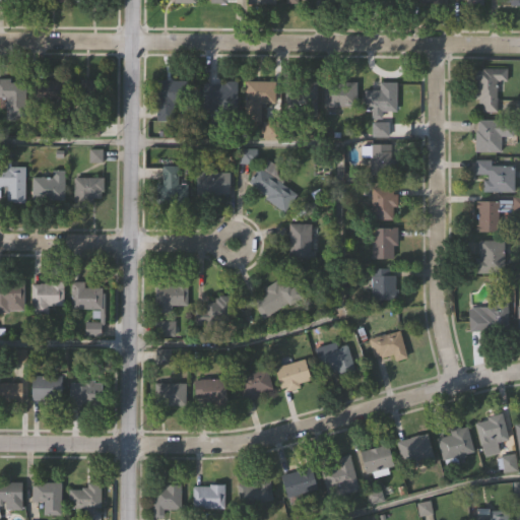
[(482,67),(507,67),(507,80),(497,80),(497,111),(481,110),(481,103),(478,103),(478,98),(475,98),(475,88),(477,88),(477,78),(474,78),(474,69),(482,69),(482,67)]
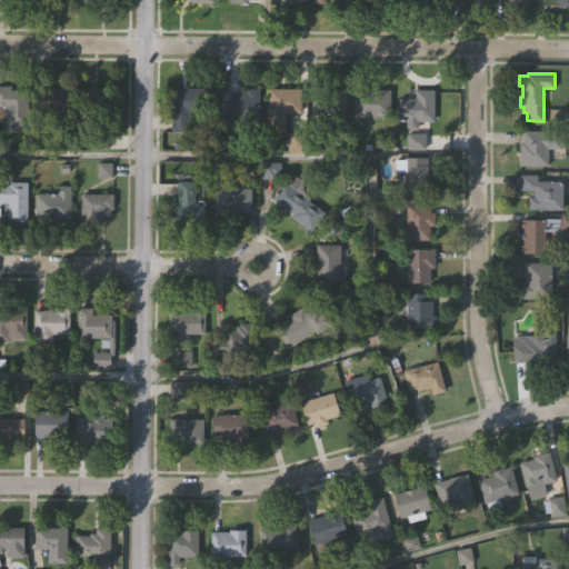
[(28,123),(0,123),(0,88),(28,88),(28,123)]
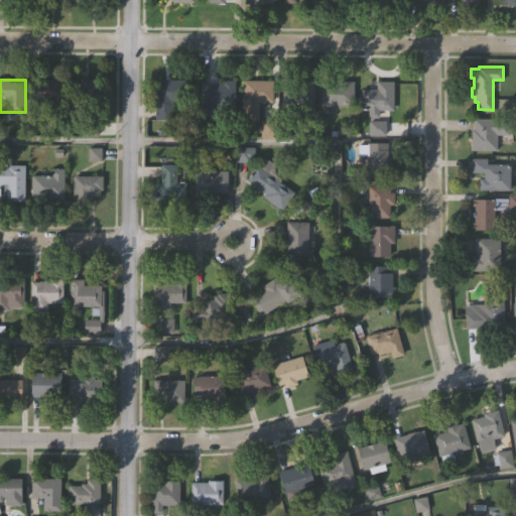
[(35,80),(65,80),(65,109),(35,109),(35,80)]
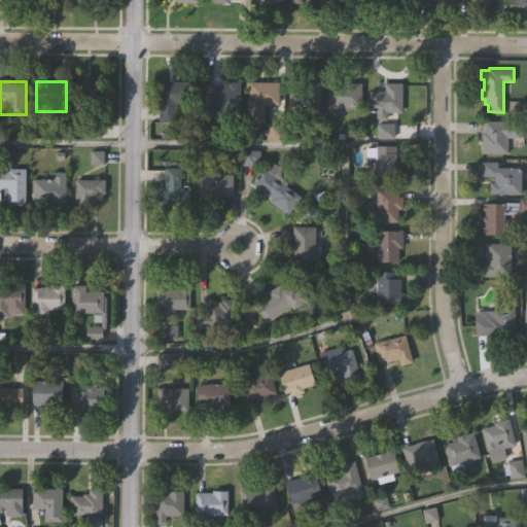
[(80,105),(80,81),(104,81),(104,105),(80,105)]
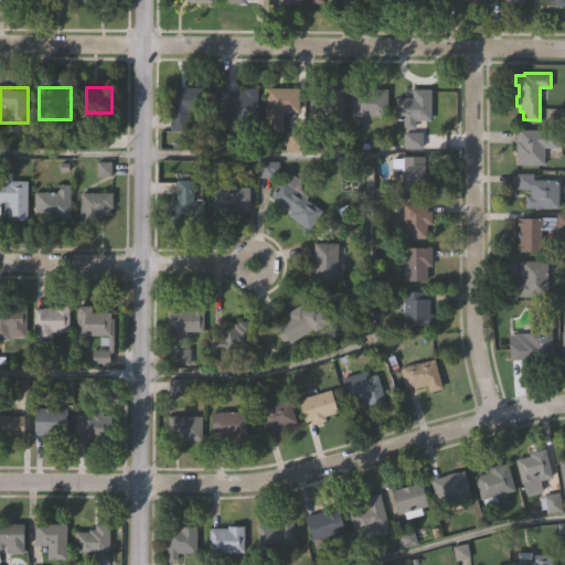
[(171,130),(172,87),(204,88),(203,113),(189,113),(189,130),(171,130)]
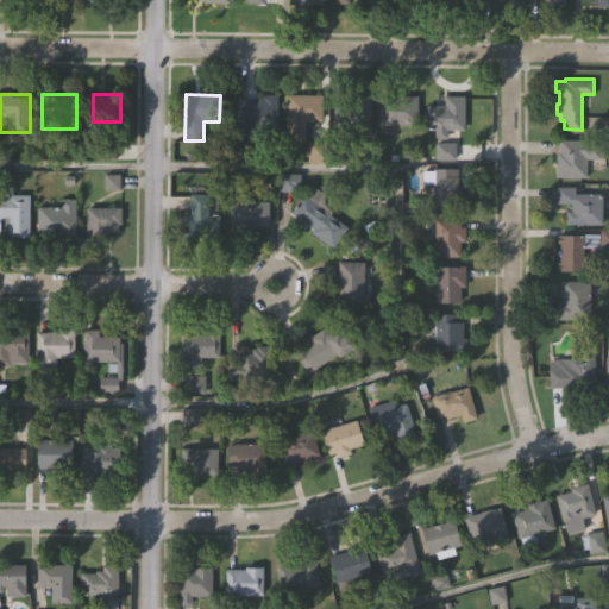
[(237,131),(239,99),(263,100),(263,95),(278,96),(277,132),(270,132),(270,138),(250,137),(250,131),(237,131)]
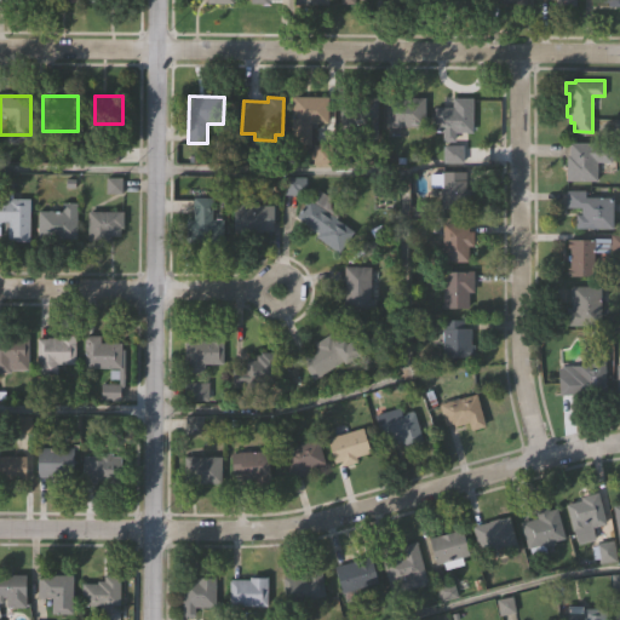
[(293,98),(327,98),(327,124),(310,124),(310,144),(292,144),(293,98)]
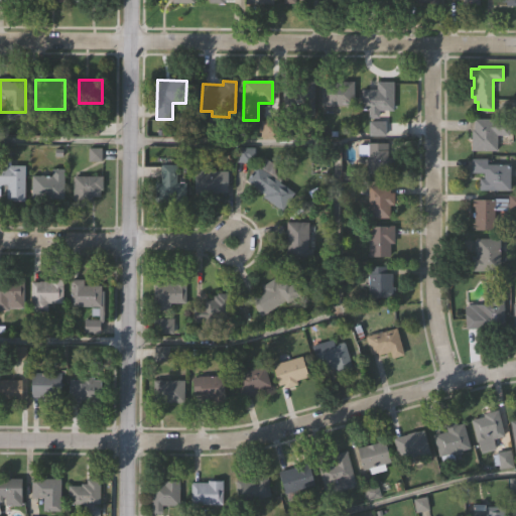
[(314,116),(293,115),(294,107),(285,107),(285,87),(300,87),(300,82),(315,83),(314,116)]
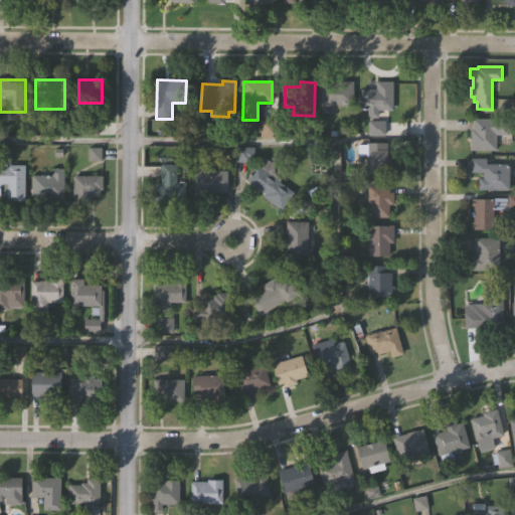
[(321,106),(322,83),(338,83),(338,81),(353,81),(353,106),(321,106)]
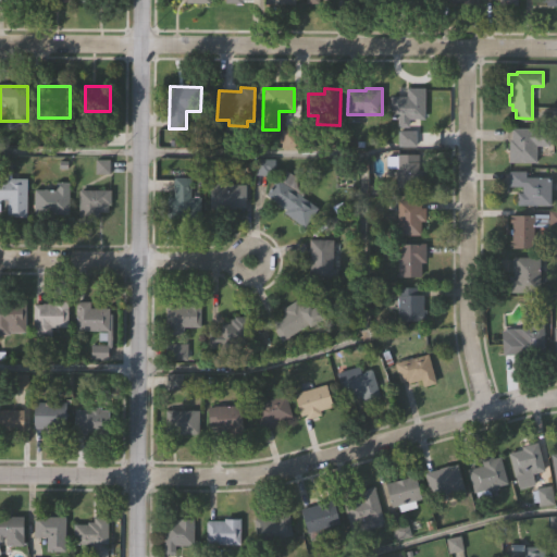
[(391,119),(391,98),(408,98),(408,89),(424,89),(424,119),(409,119),(409,127),(398,127),(398,119),(391,119)]
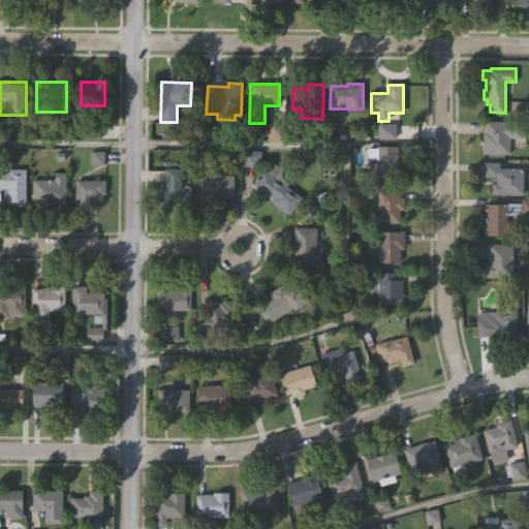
[(483,153),(484,132),(486,132),(487,121),(523,122),(522,139),(510,138),(509,153),(483,153)]
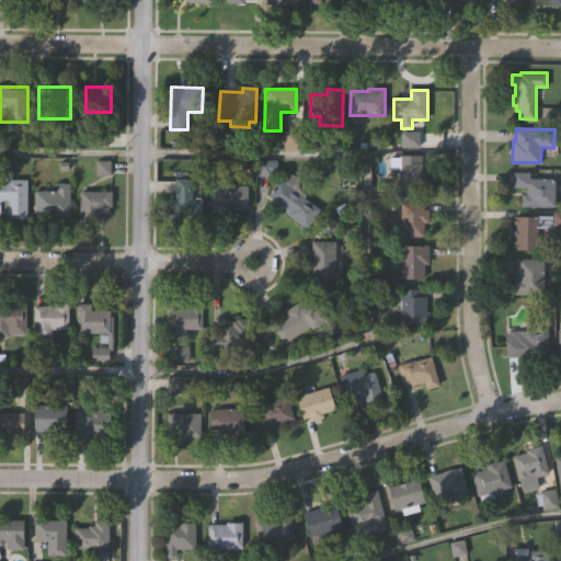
[(399,189),(399,169),(393,169),(393,160),(400,160),(400,157),(424,158),(424,171),(428,171),(428,189),(399,189)]
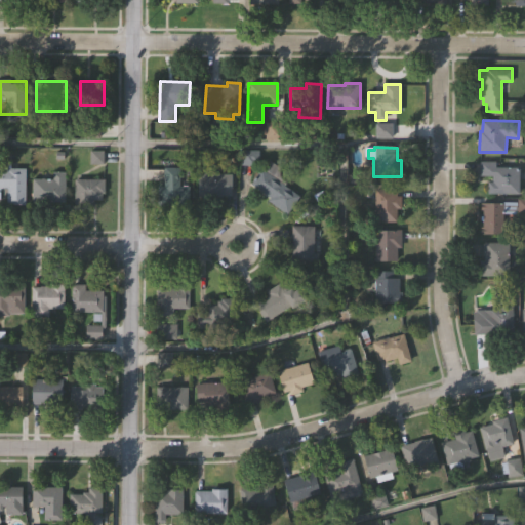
[(198,197),(199,159),(213,159),(213,173),(232,173),(231,195),(223,195),(223,197),(198,197)]
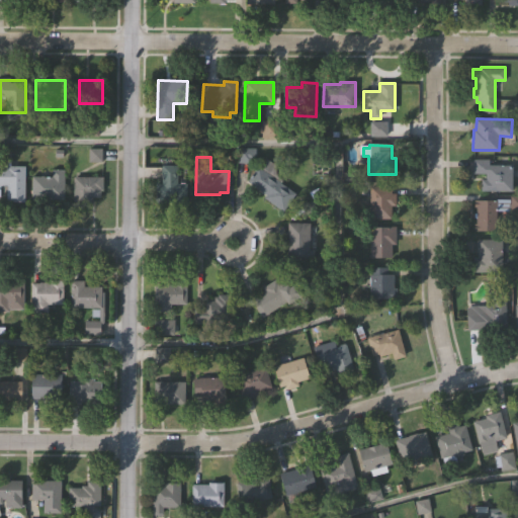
[(247,181),(257,167),(260,169),(267,159),(277,166),(274,171),(284,178),(281,182),(296,192),(283,210),(265,197),(266,194),(247,181)]
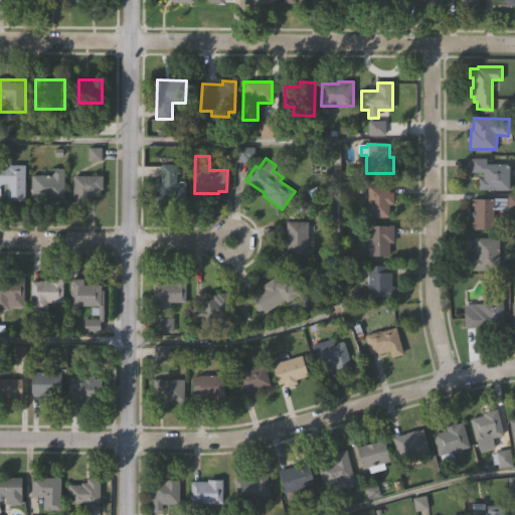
[(509,190),(478,189),(478,179),(483,179),(483,173),(471,173),(471,159),(486,159),(486,164),(509,165),(509,190)]
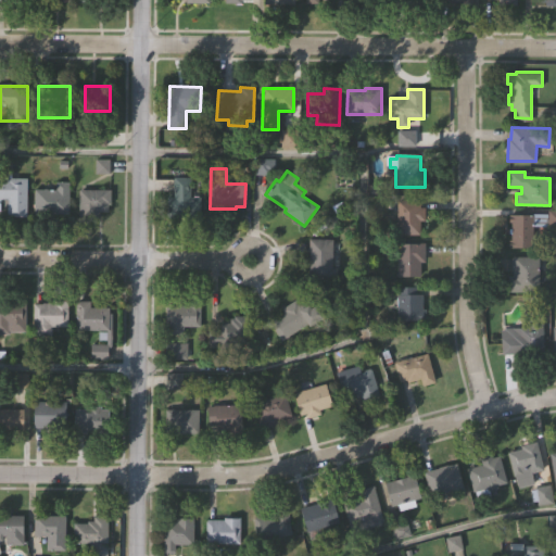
[(168,218),(168,197),(173,197),(173,177),(192,178),(191,197),(202,197),(202,219),(168,218)]
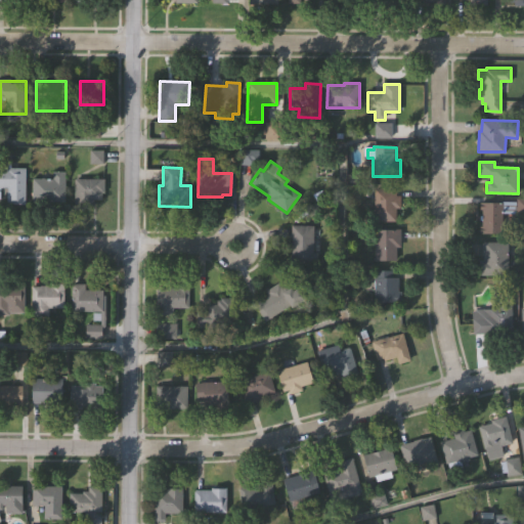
[(8,205),(8,187),(0,187),(0,169),(26,169),(26,205),(8,205)]
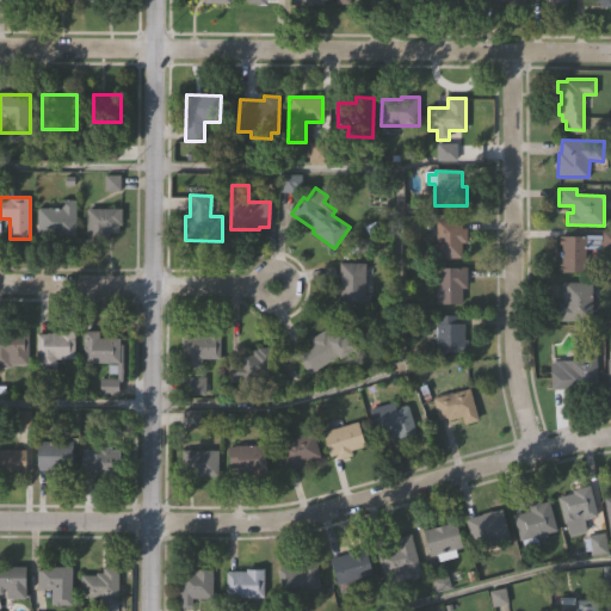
[(75,201),(75,236),(38,236),(38,208),(61,208),(61,201),(75,201)]
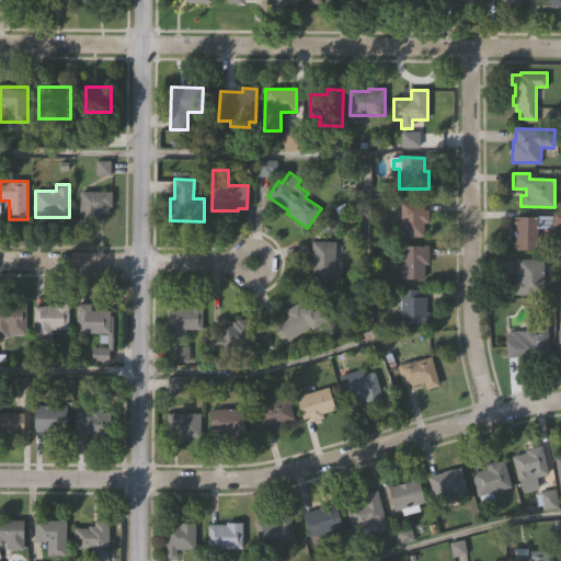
[(111,217),(80,217),(80,192),(111,192),(111,217)]
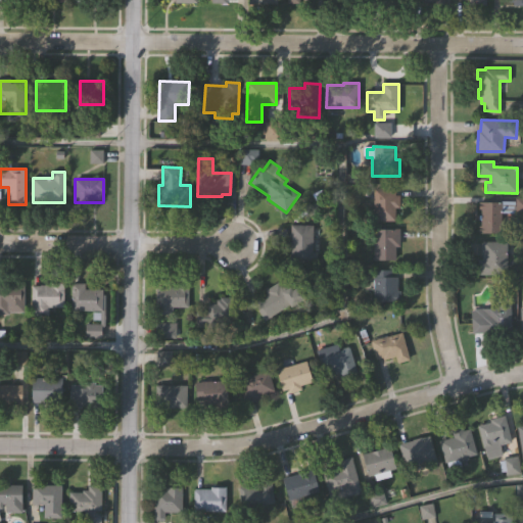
[(374,221),(374,189),(395,189),(395,195),(399,195),(399,207),(394,207),(394,221),(374,221)]
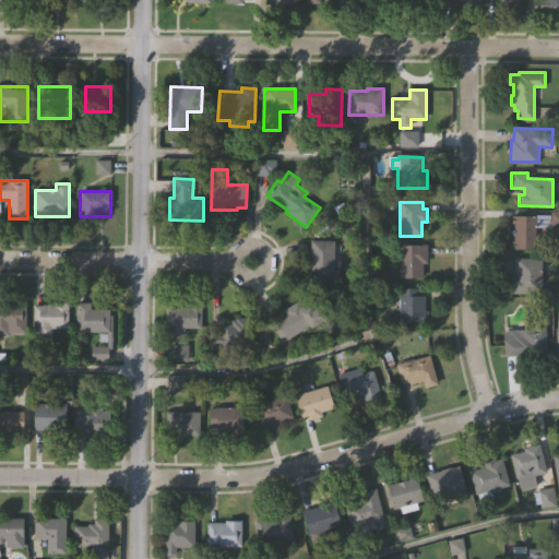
[(536,248),(510,247),(511,239),(513,239),(513,213),(551,214),(551,210),(558,210),(558,224),(537,224),(536,248)]
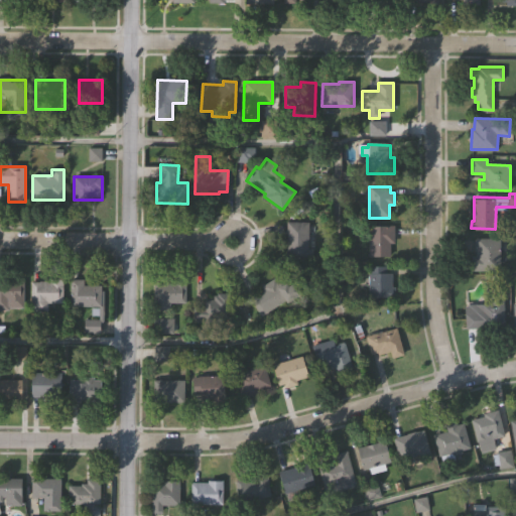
[(287,258),(289,222),(310,223),(308,247),(314,247),(313,259),(287,258)]
